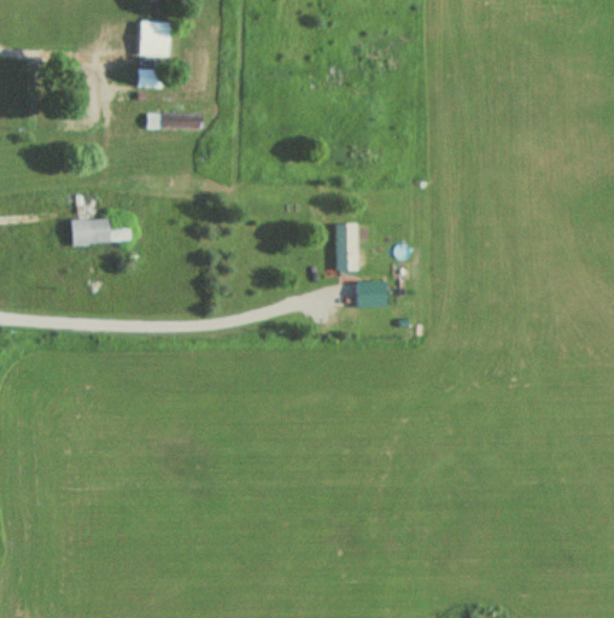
[(140,56),(169,56),(169,22),(140,21),(140,56)]
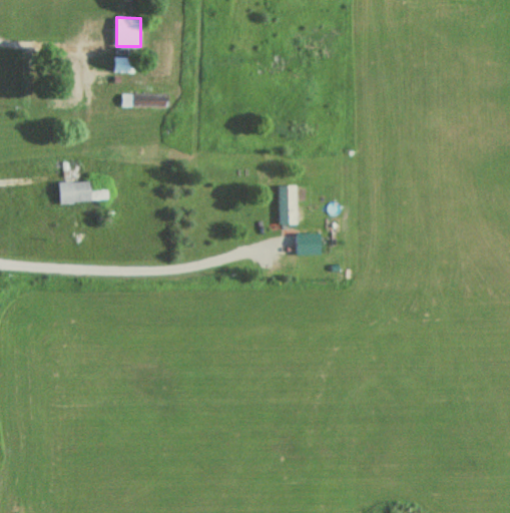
[(109,202),(108,190),(91,190),(91,181),(59,182),(59,202),(109,202)]
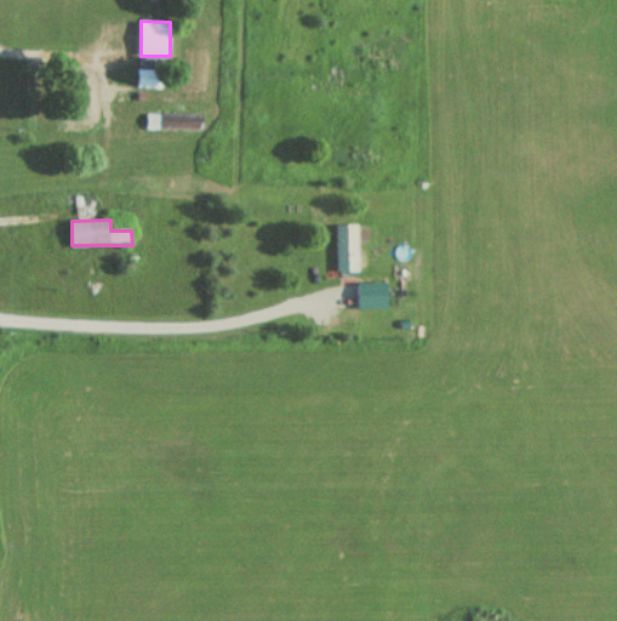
[(338,226),(338,272),(360,272),(360,226),(338,226)]
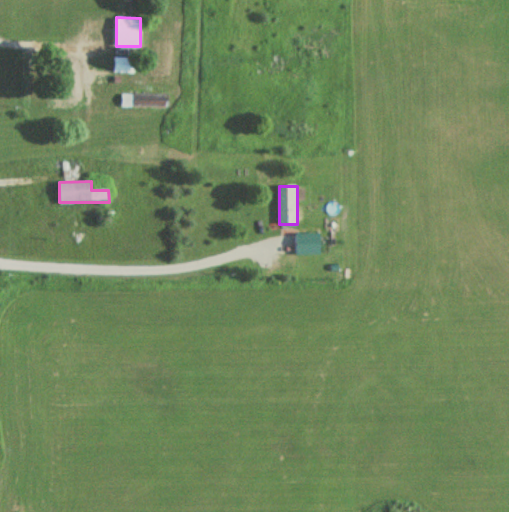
[(320,234),(296,234),(296,255),(320,255),(320,234)]
